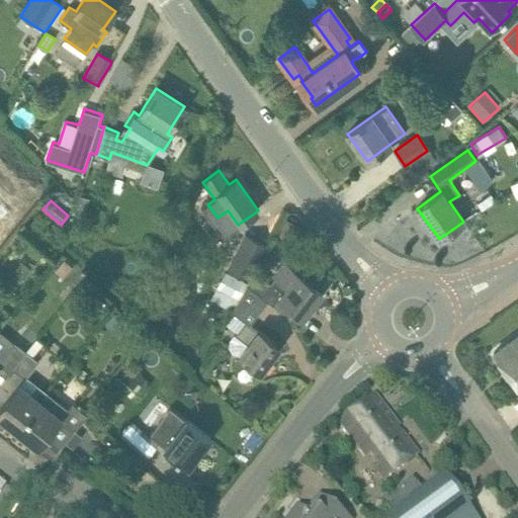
[(246,235),(228,269),(249,280),(254,272),(253,271),(266,246),(246,235)]
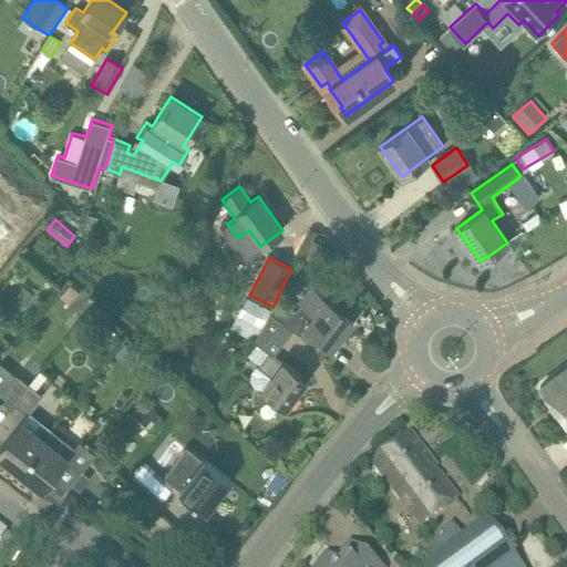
[(311,288),(296,310),(278,298),(272,307),(271,310),(270,312),(294,330),(300,336),(306,327),(331,347),(352,319),(328,300),(338,287),(319,271),(308,286),(311,288)]
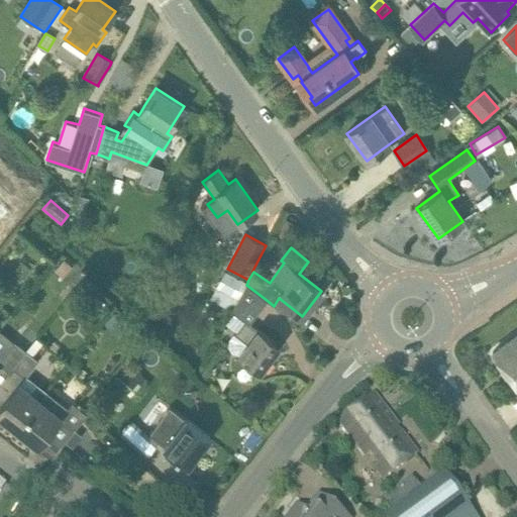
[(55,270),(63,277),(72,266),(64,260),(55,270)]
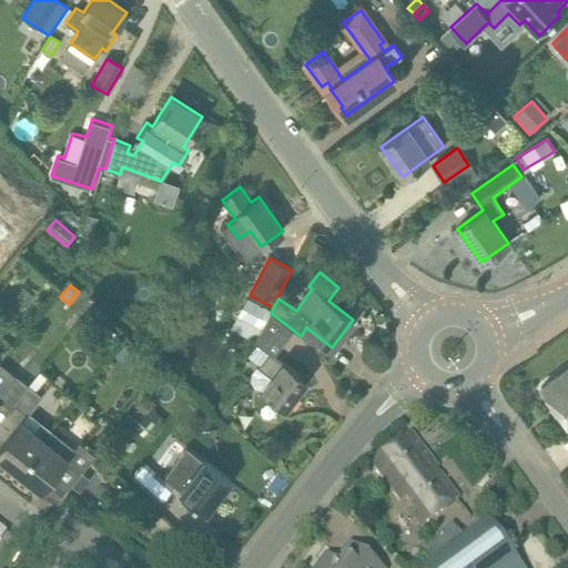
[(254,342),(271,313),(272,311),(246,298),(231,328),(254,342)]
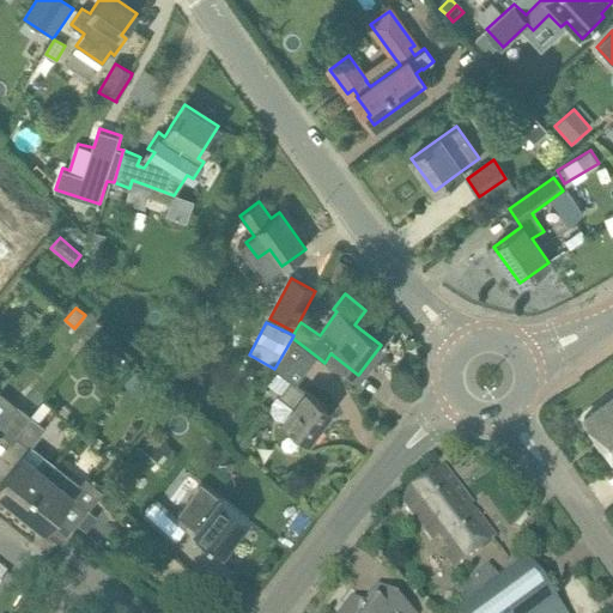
[(332,410),(313,395),(307,392),(305,392),(296,384),(317,357),(292,338),(274,369),(291,381),(279,395),(295,407),(284,422),(308,441),(332,410)]
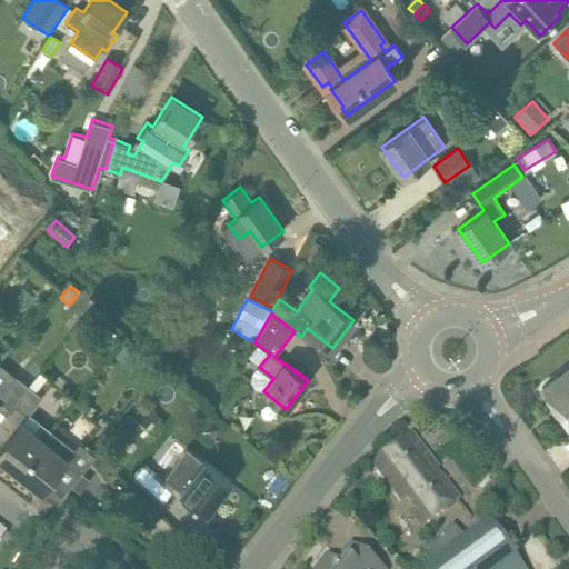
[(106,332),(99,333),(95,338),(96,345),(100,349),(107,349),(111,342),(110,337),(106,332)]
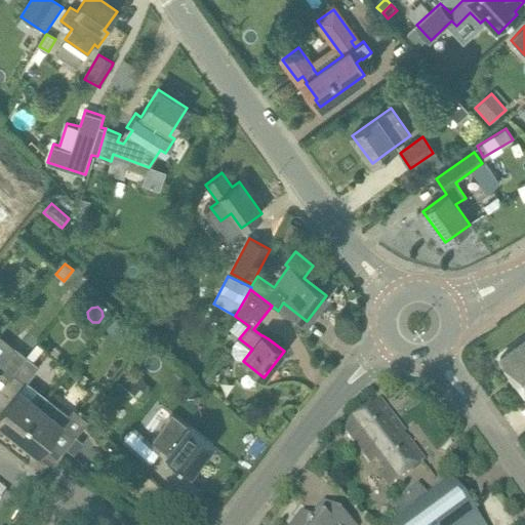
[(126,328),(115,319),(107,330),(117,339),(126,328)]
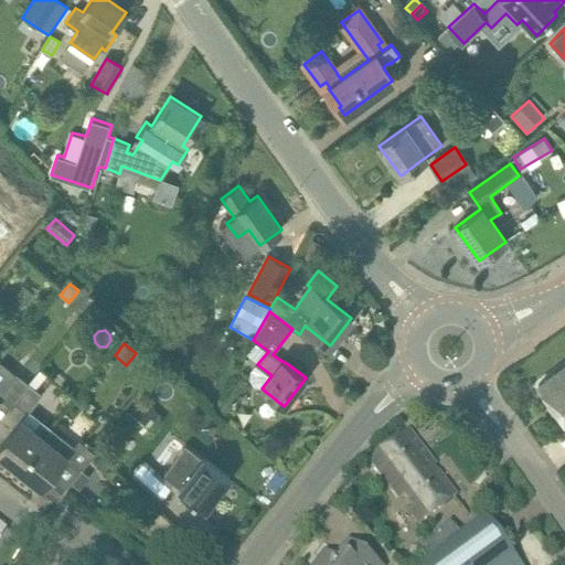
[(564,364),(539,385),(564,420),(564,364)]
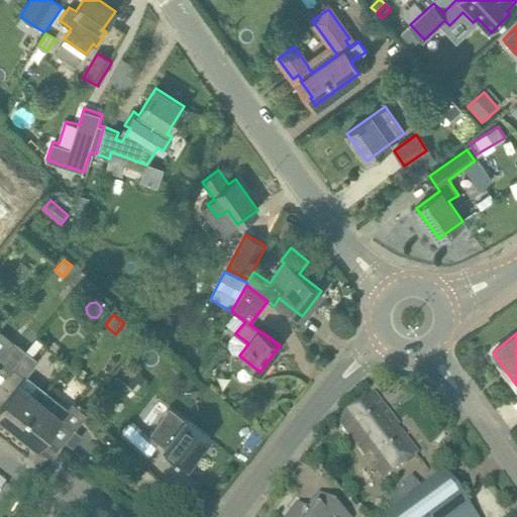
[(0,407),(0,416),(17,429),(46,392),(26,376),(38,360),(32,356),(43,341),(37,337),(26,350),(13,368),(8,374),(0,384),(0,399),(4,403),(0,407)]
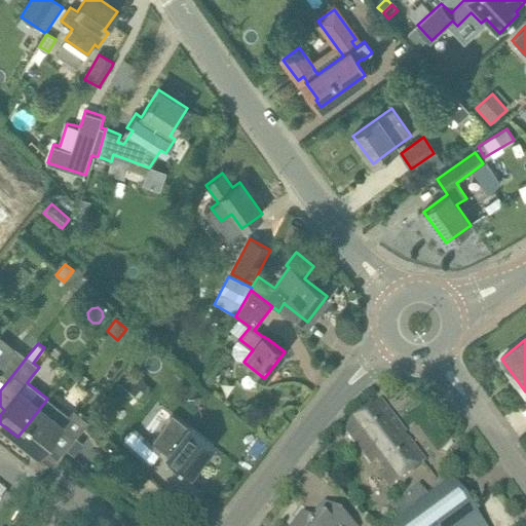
[(0,372),(8,380),(13,374),(27,357),(14,347),(4,361),(0,358),(0,372)]
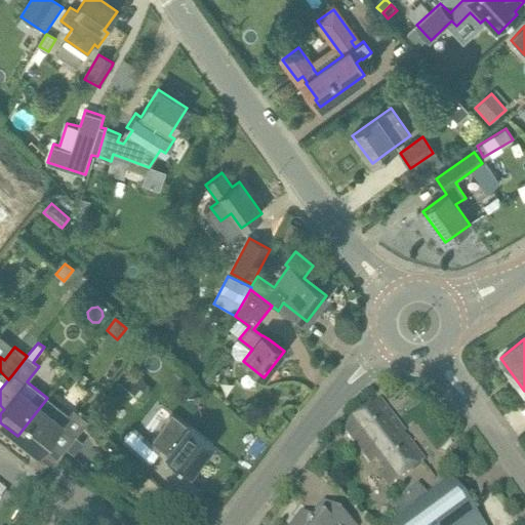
[(134,405),(152,388),(133,370),(117,388),(134,405)]
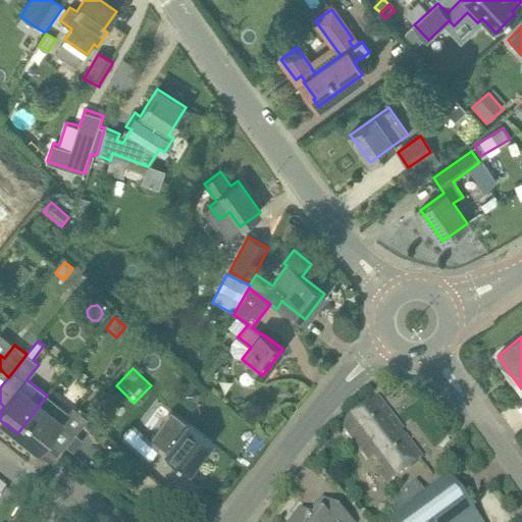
[(47,396),(17,433),(38,451),(46,440),(61,452),(76,432),(65,424),(71,416),(47,396)]
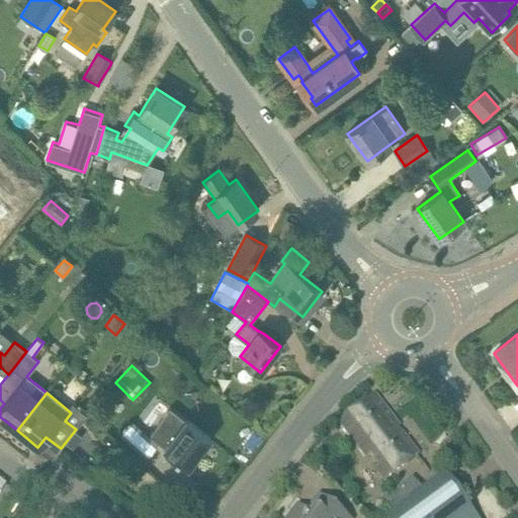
[(339,422),(367,457),(370,455),(377,465),(375,467),(385,481),(417,453),(394,430),(400,426),(374,394),(339,422)]
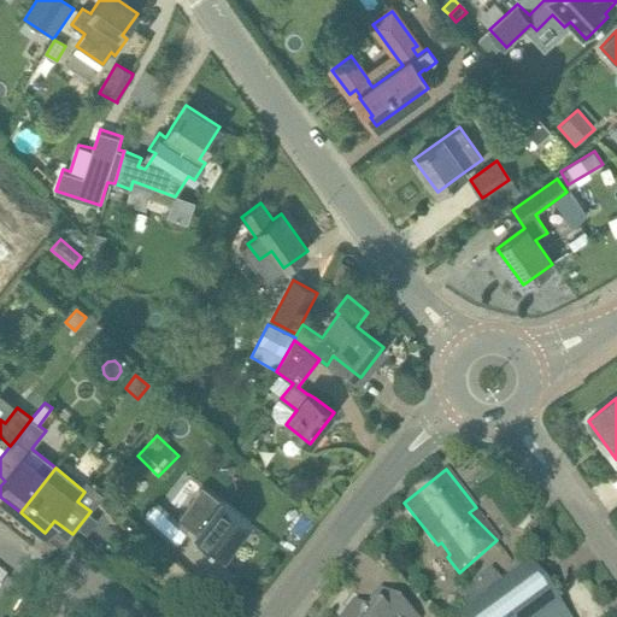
[(191,503),(178,517),(187,524),(198,532),(197,534),(224,554),(250,522),(203,487),(191,503)]
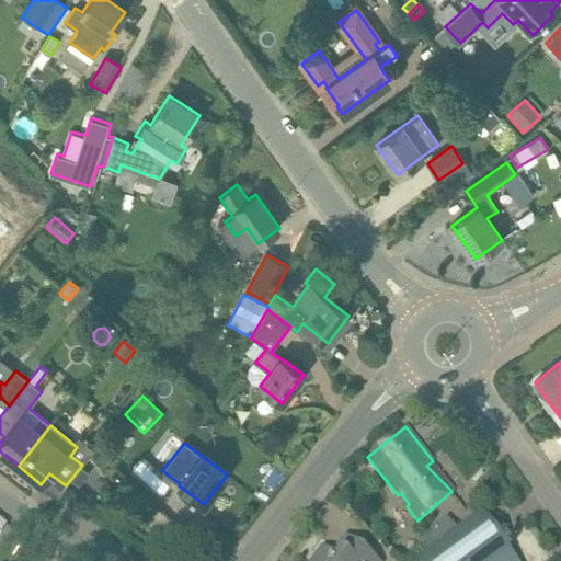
[(133,471),(158,494),(170,482),(144,458),(133,471)]
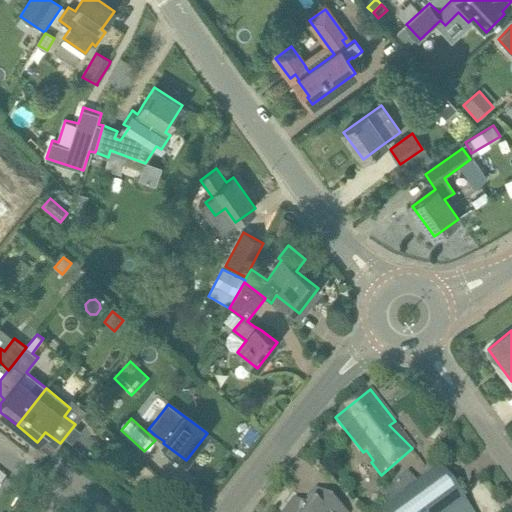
[(441,469),(425,481),(382,511),(454,511),(466,504),(441,469)]
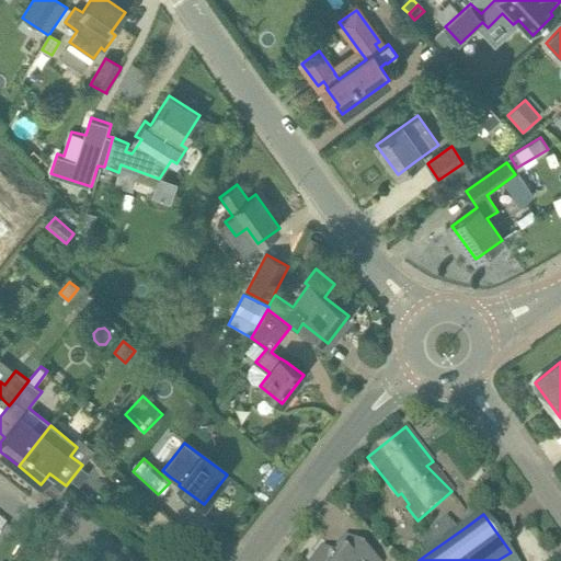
[(312,560),(376,560),(353,542),(339,560),(323,548),(312,560)]
